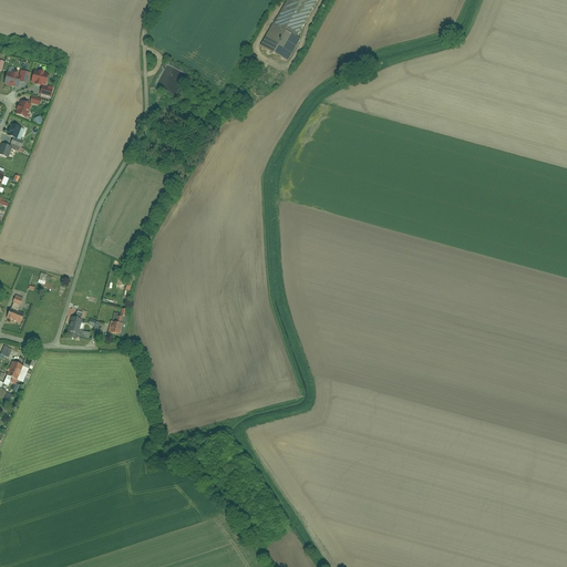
[(288,0),(263,44),(288,62),(321,0),(288,0)]
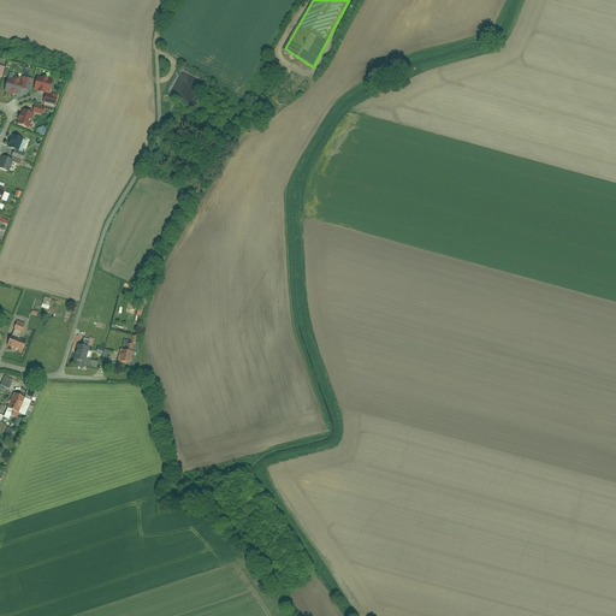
[(53,81),(39,77),(35,90),(51,94),(53,81)]
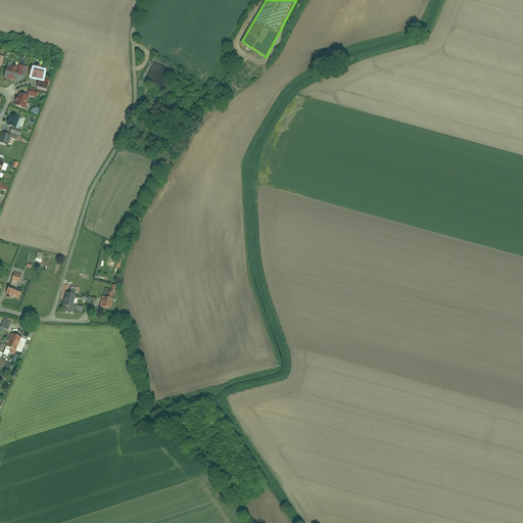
[(20,69),(7,67),(4,78),(18,82),(20,69)]
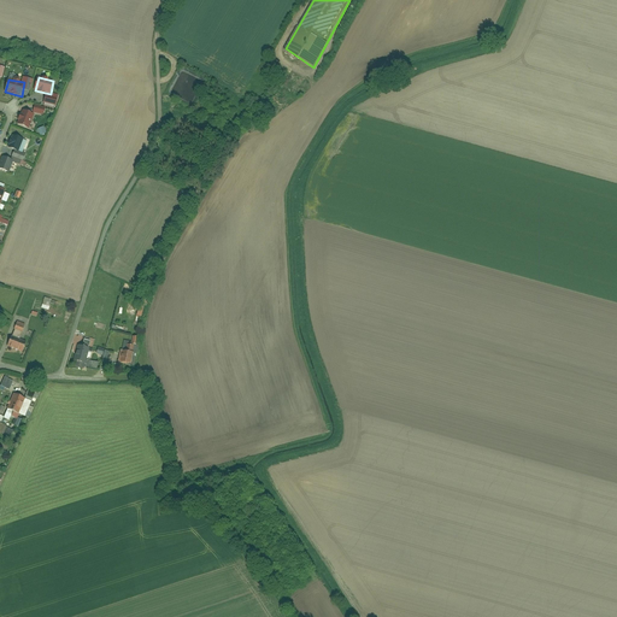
[(45,94),(41,105),(53,110),(57,95),(52,94),(51,97),(45,94)]
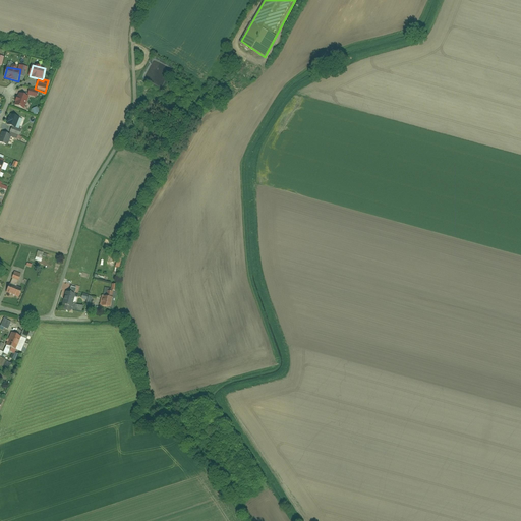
[(30,97),(20,93),(15,105),(25,109),(30,97)]
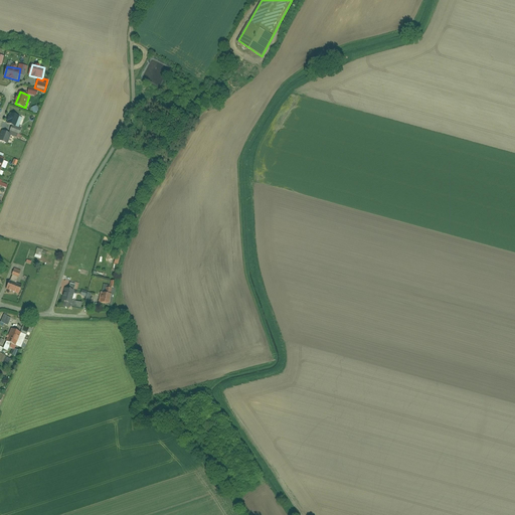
[(20,117),(11,113),(7,124),(16,127),(20,117)]
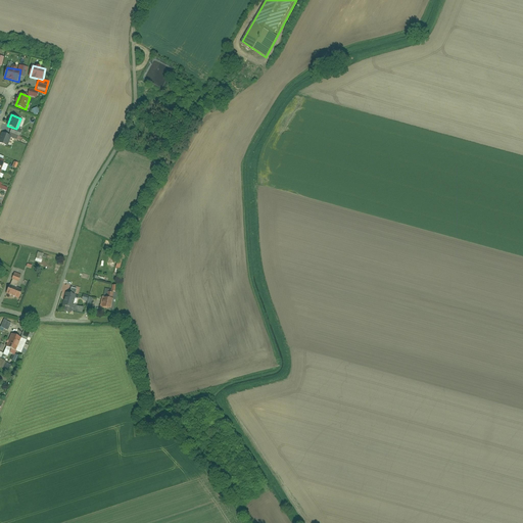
[(12,137),(3,133),(0,139),(0,142),(8,146),(12,137)]
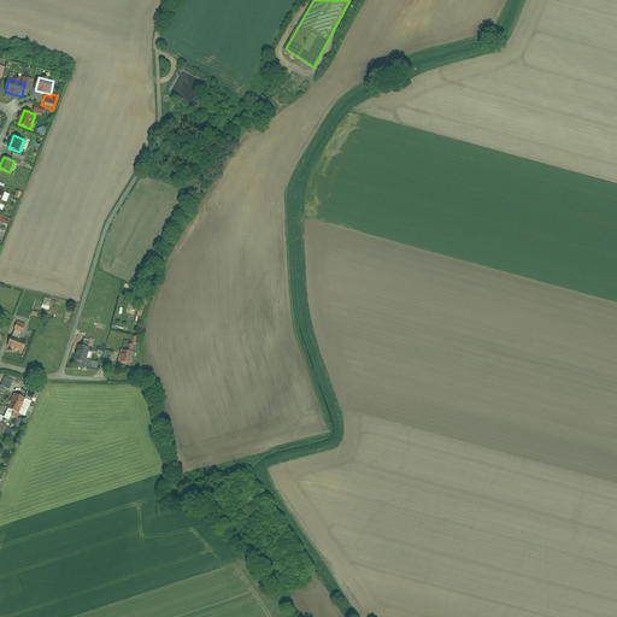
[(48,311),(52,300),(43,298),(41,309),(48,311)]
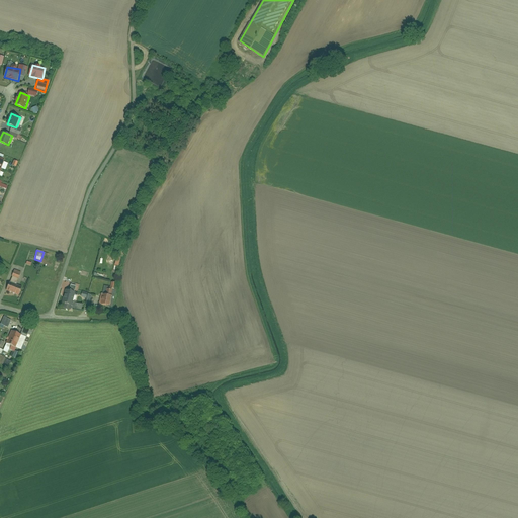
[(18,279),(20,272),(13,270),(11,277),(15,278),(18,279)]
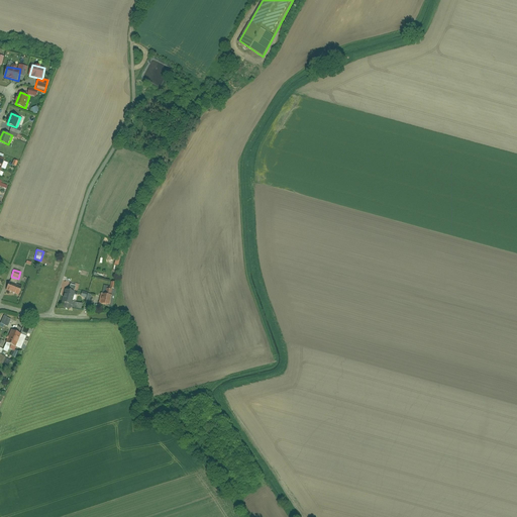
[(23,287),(10,282),(7,290),(19,295),(23,287)]
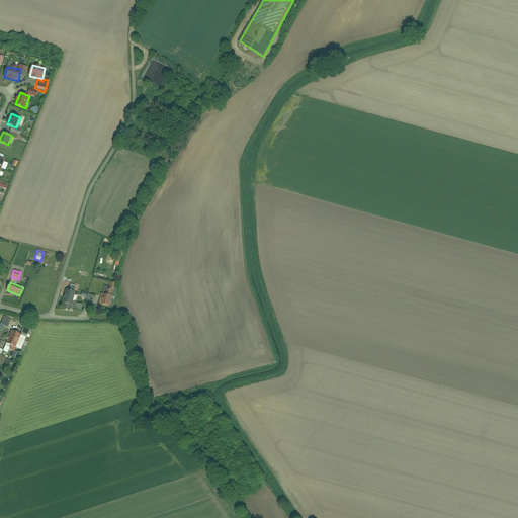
[(76,292),(66,290),(63,303),(73,306),(76,292)]
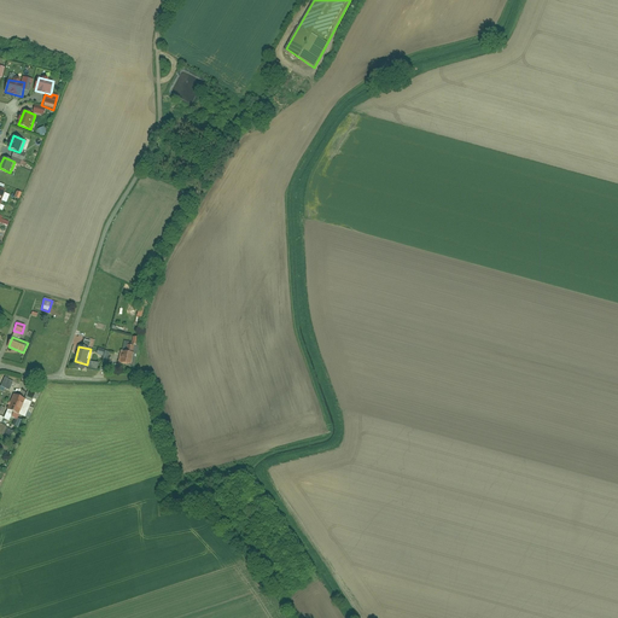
[(135,353),(122,350),(120,362),(133,365),(135,353)]
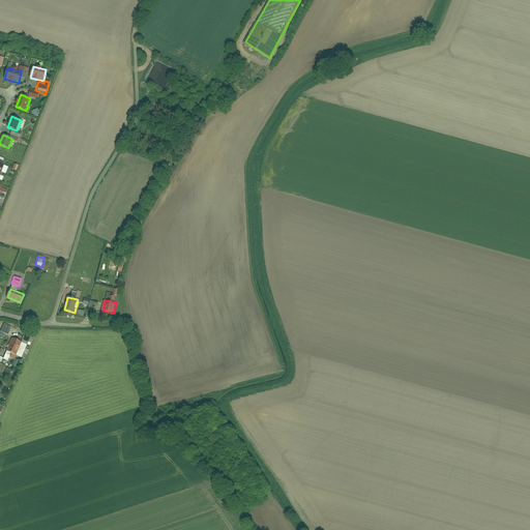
[(0,325),(0,331),(7,335),(11,328),(1,324),(0,325)]
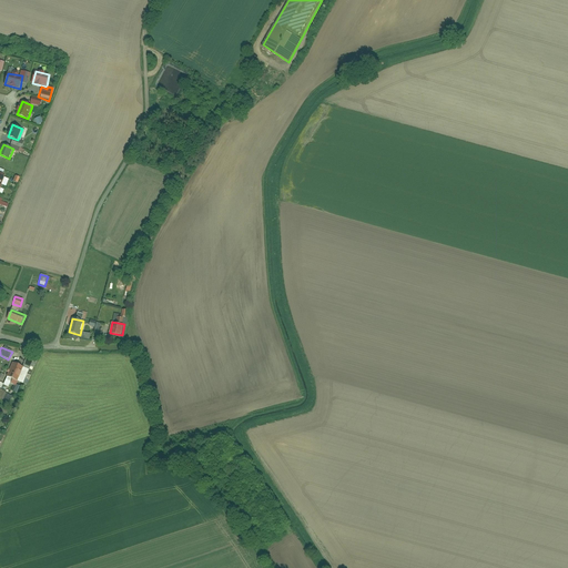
[(23,367),(13,363),(8,376),(18,381),(23,367)]
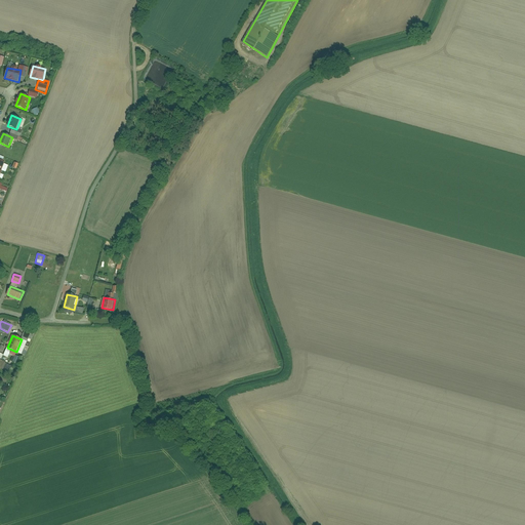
[(0,360),(0,367),(7,372),(10,367),(0,360)]
